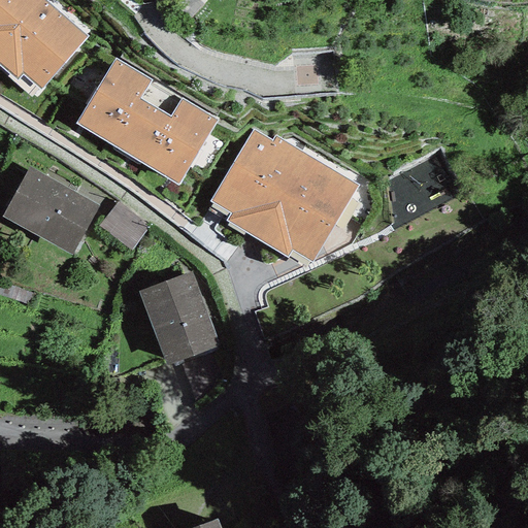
[(87,35),(45,0),(0,0),(0,63),(17,78),(23,72),(40,88),(87,35)]
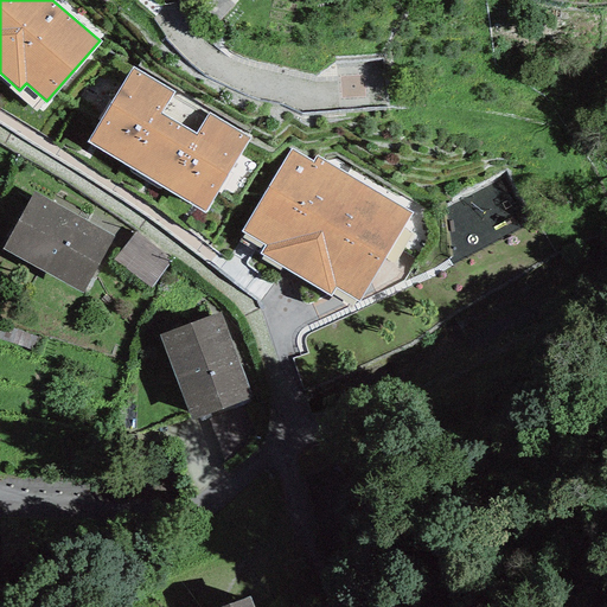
[(173,91),(132,66),(87,140),(204,211),(249,138),(209,114),(196,135),(160,114),(173,91)]
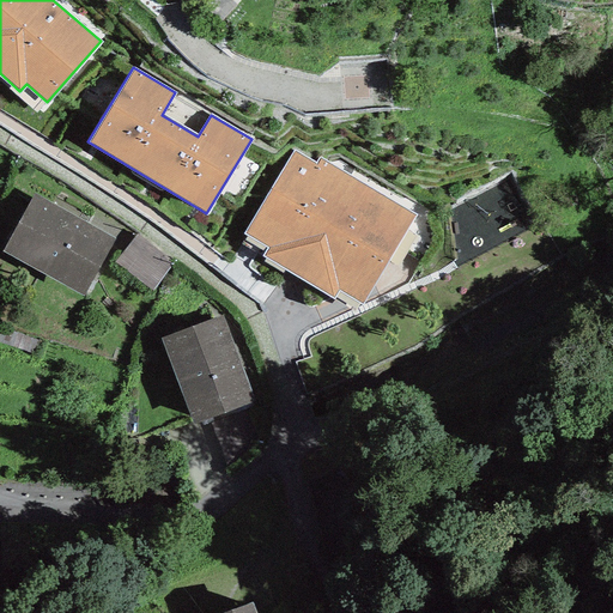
[(315,162),(293,149),(244,232),(268,246),(263,253),(334,295),(338,287),(363,302),(416,213),(319,156),(315,162)]
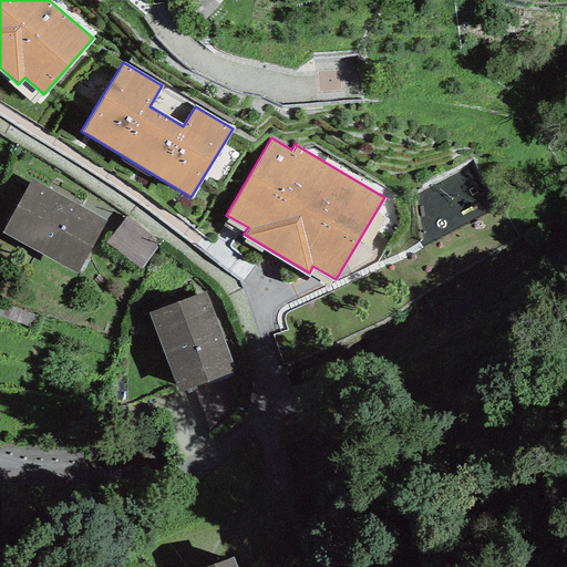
[(76,274),(105,220),(31,179),(2,233),(76,274)]
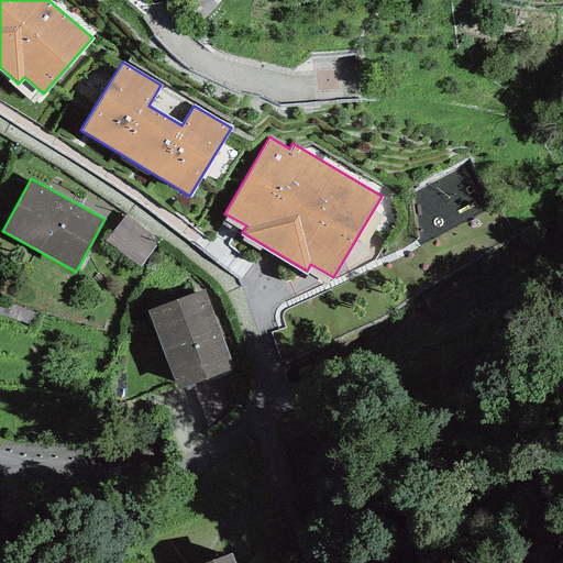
[(158,243),(124,216),(105,241),(139,267),(158,243)]
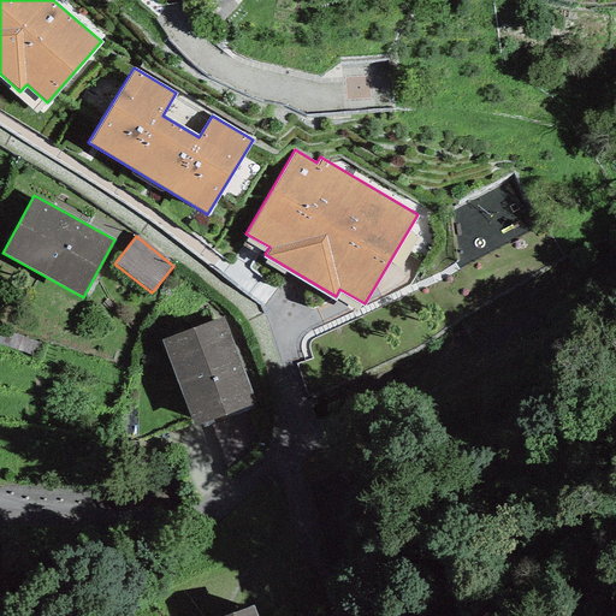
[(225,317),(163,338),(193,424),(255,402),(225,317)]
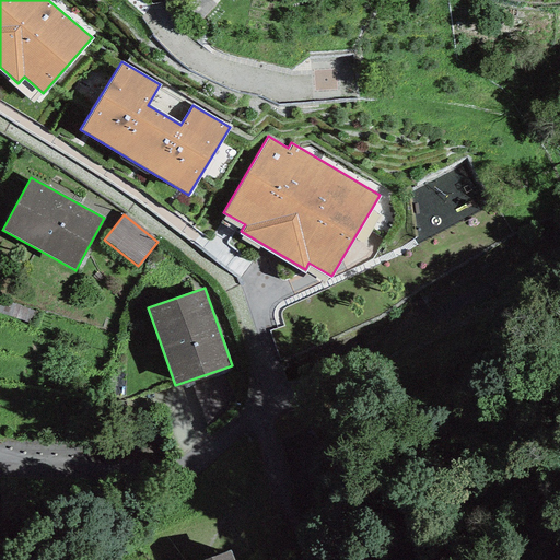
[(234,559),(231,548),(197,559),(234,559)]
